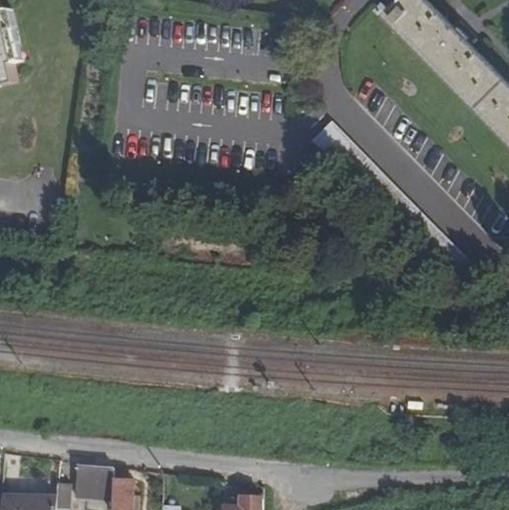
[(397,0),(382,15),(508,144),(508,83),(465,39),(470,33),(458,21),(453,26),(427,0),(397,0)]
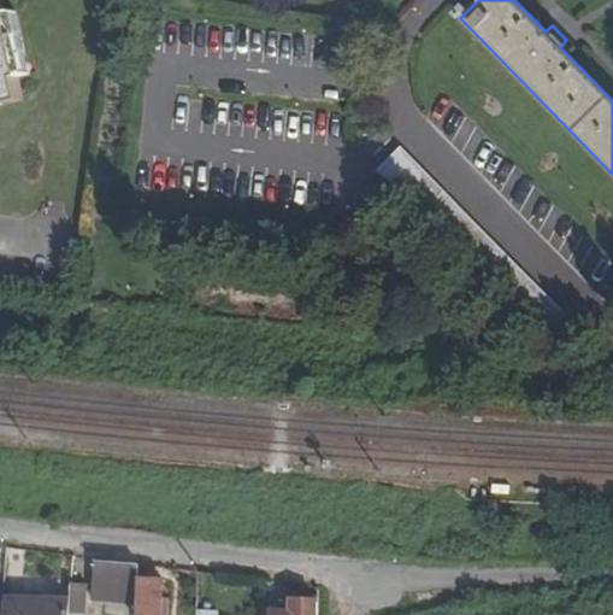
[(0,101),(22,98),(17,75),(21,75),(6,11),(1,12),(0,7),(0,101)]
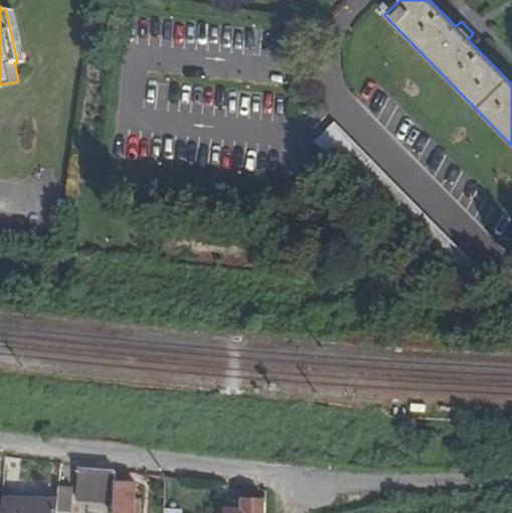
[(481,272),(333,121),(314,140),(462,291),(481,272)]
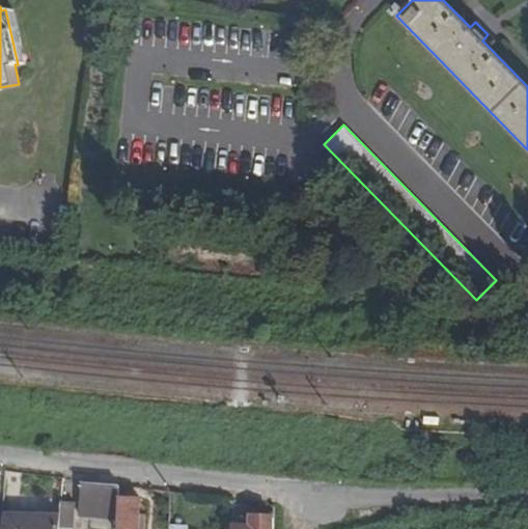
[(116,484),(79,480),(77,513),(115,517),(116,495),(116,484)]
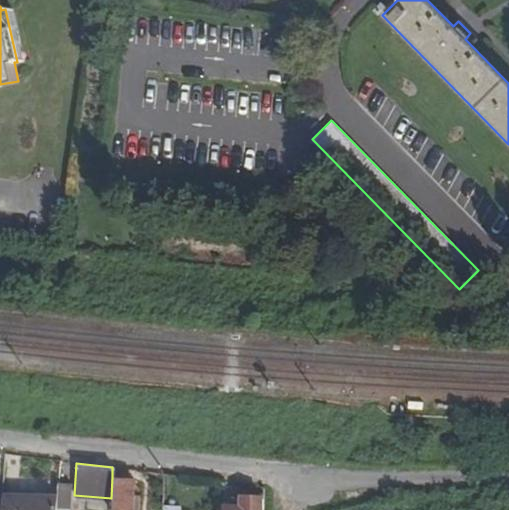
[(132,478),(112,477),(111,498),(110,509),(136,509),(137,495),(132,495),(132,478)]
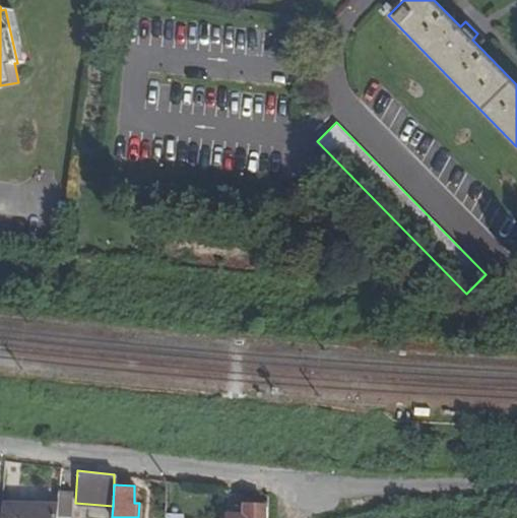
[(70,490),(57,489),(57,504),(56,514),(69,516),(70,490)]
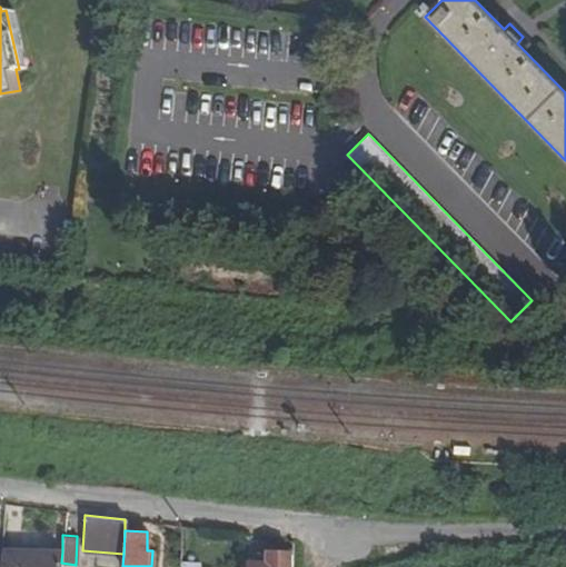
[(62,551),(1,549),(0,566),(60,566),(61,563),(62,551)]
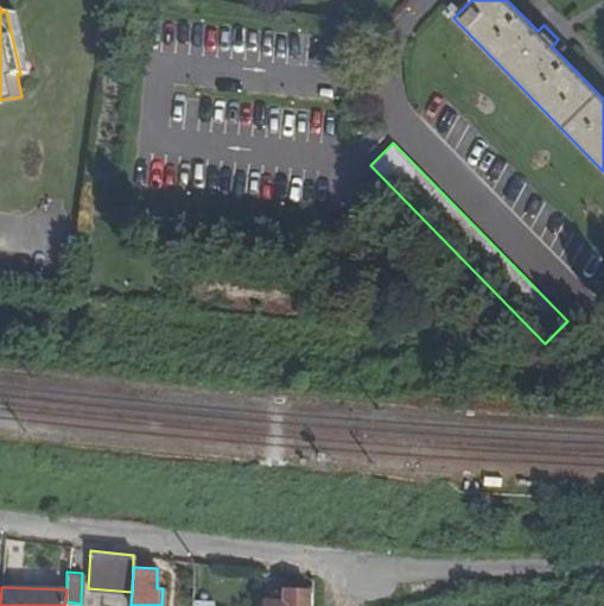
[(285,593),(265,593),(265,601),(266,601),(265,605),(309,605),(310,591),(285,589),(285,593)]
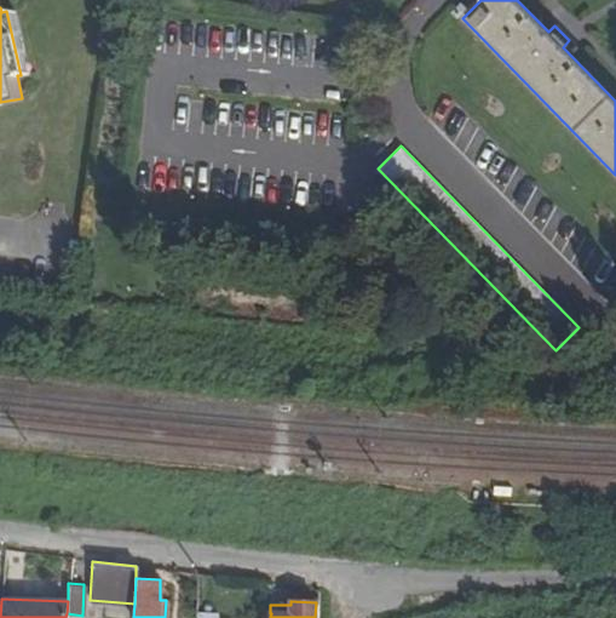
All buildings are outlined.
